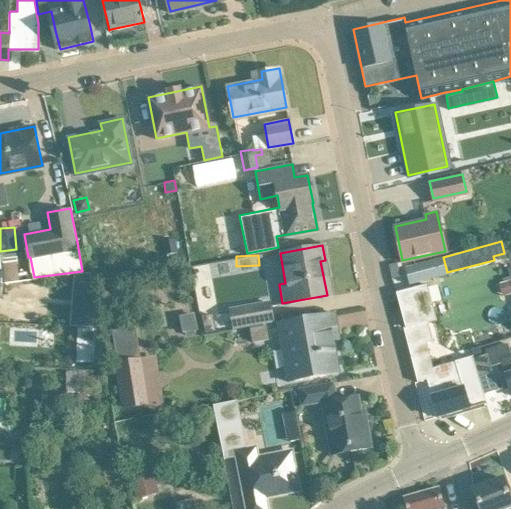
[(443,257),(405,267),(409,282),(447,272),(443,257)]
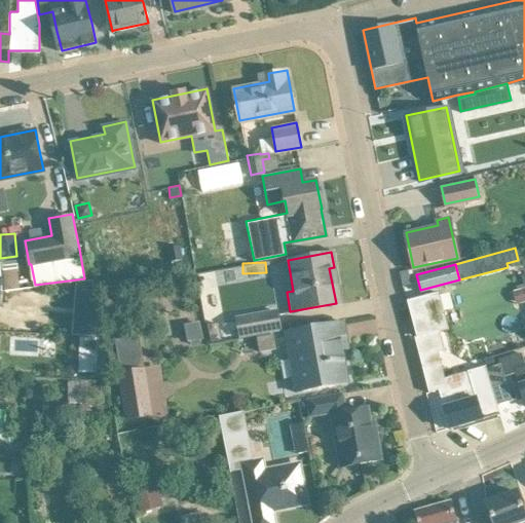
[(75,282),(74,296),(90,297),(91,283),(75,282)]
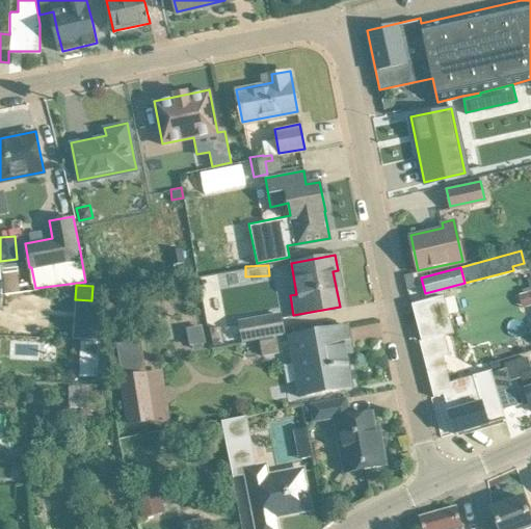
[(525,305),(530,303),(530,289),(522,291),(525,305)]
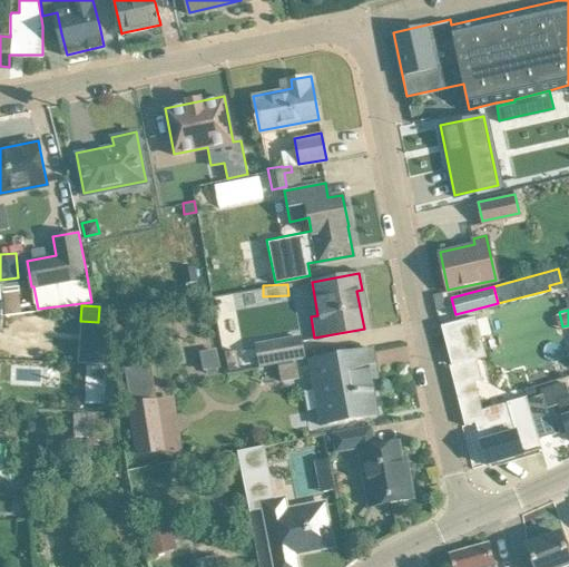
[(462,319),(441,324),(451,363),(449,363),(454,387),(464,423),(476,421),(488,462),(488,463),(535,449),(541,448),(538,438),(527,399),(527,397),(507,402),(482,409),(474,381),(482,379),(477,358),(486,355),(476,315),(462,319)]
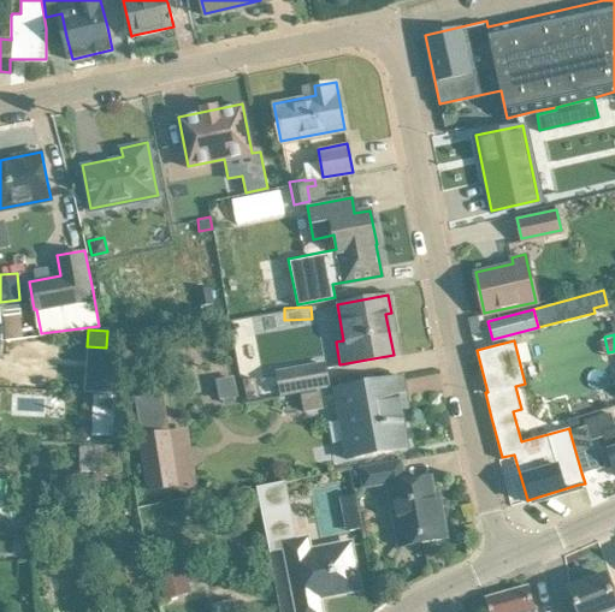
[(324,362),(278,370),(282,392),(329,384),(324,362)]
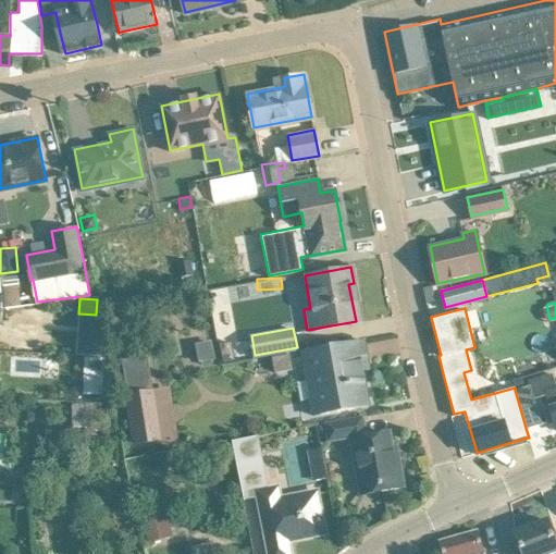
[(77,337),(76,351),(103,352),(104,339),(95,339),(77,337)]
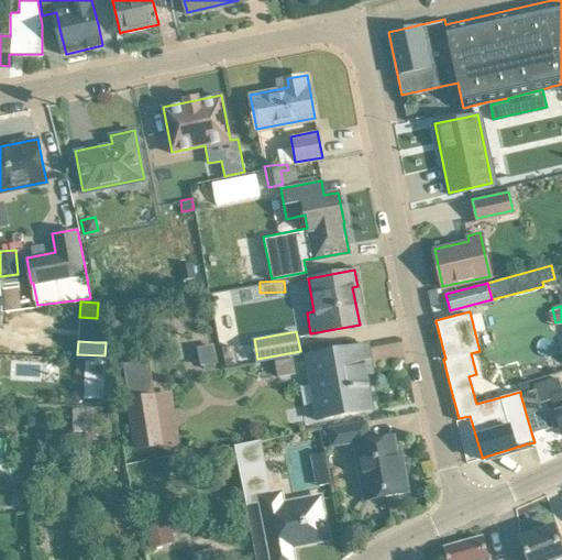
[(213,342),(197,346),(200,363),(216,361),(213,342)]
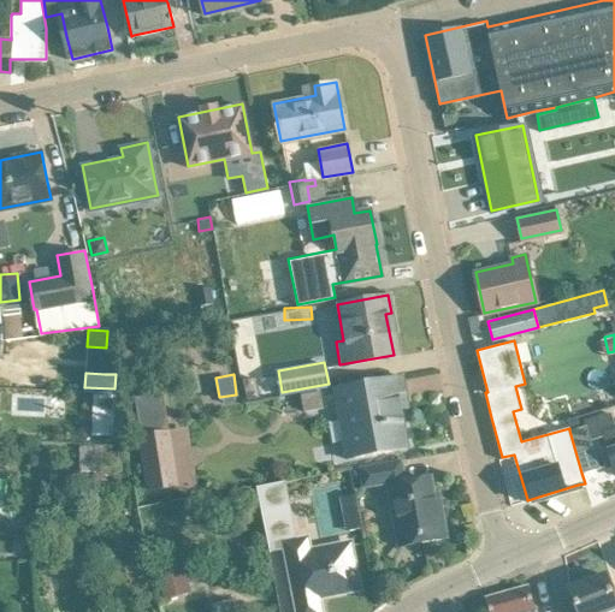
[(403,375),(335,387),(348,457),(408,446),(400,398),(407,397),(403,375)]
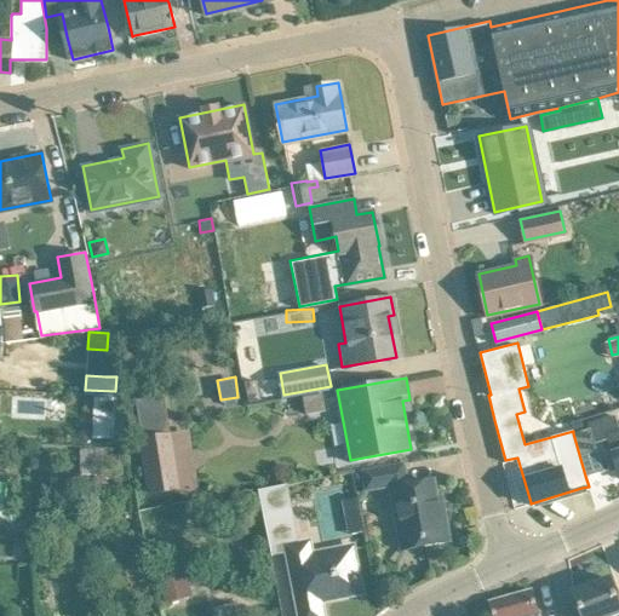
[(256,379),(244,381),(247,401),(259,398),(256,379)]
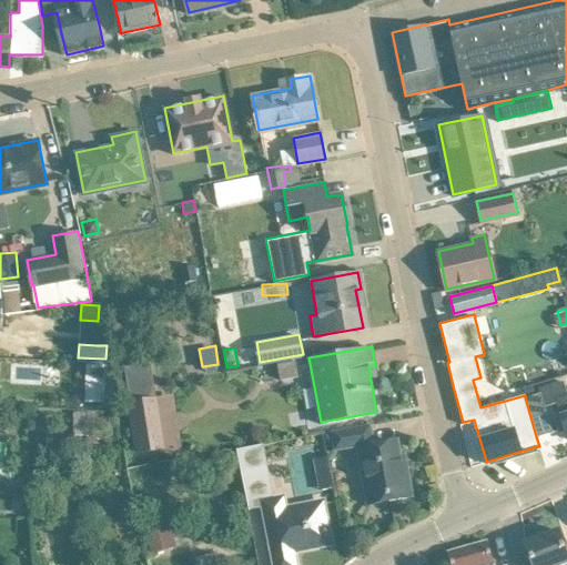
[(150,362),(124,366),(130,399),(127,400),(135,452),(164,447),(155,395),(150,362)]
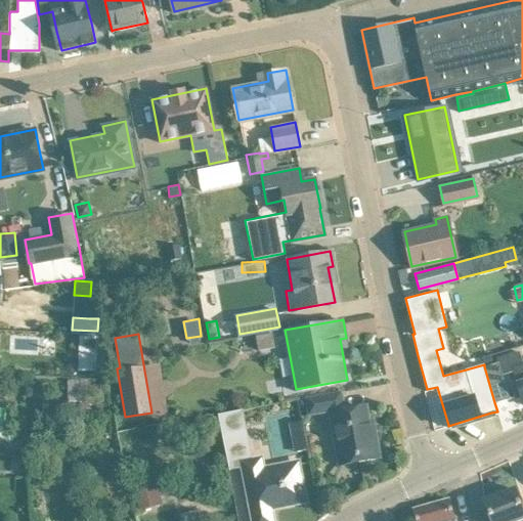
[(79,335),(79,348),(95,349),(96,335),(79,335)]
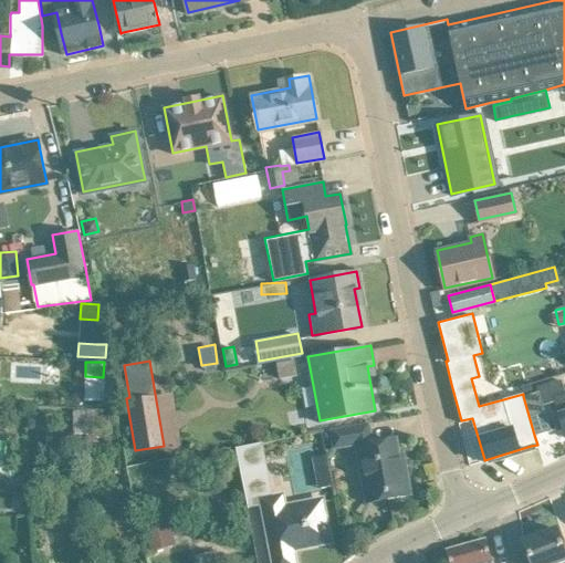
[(0,391),(11,391),(10,372),(0,372),(0,391)]
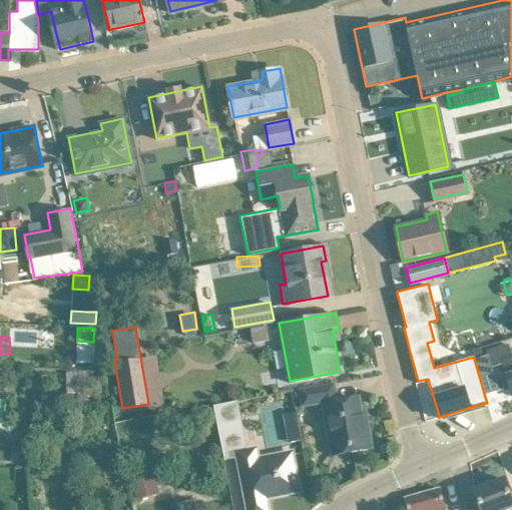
[(63,355),(65,341),(51,339),(49,353),(63,355)]
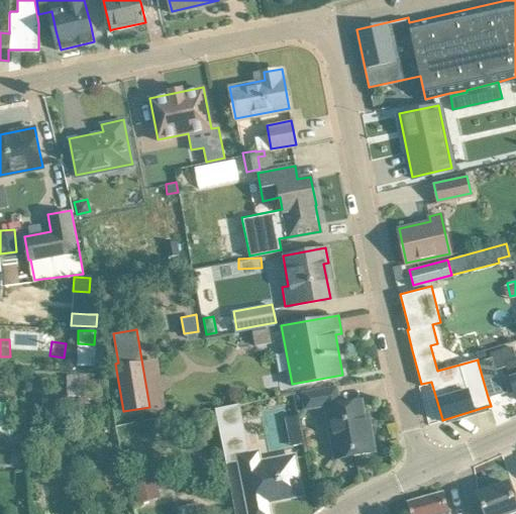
[(478,362),(488,397),(503,392),(497,373),(496,368),(506,365),(510,377),(503,379),(507,391),(514,389),(515,396),(515,356),(515,353),(513,347),(512,344),(490,350),(491,353),(492,357),(478,362)]
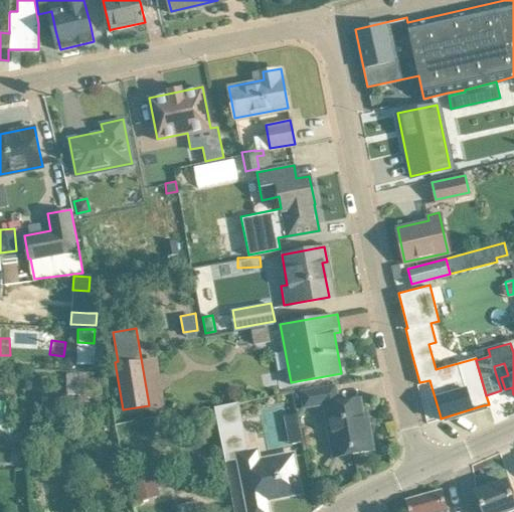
[(88,371),(65,371),(65,393),(77,393),(77,400),(87,400),(87,393),(88,393),(88,371)]
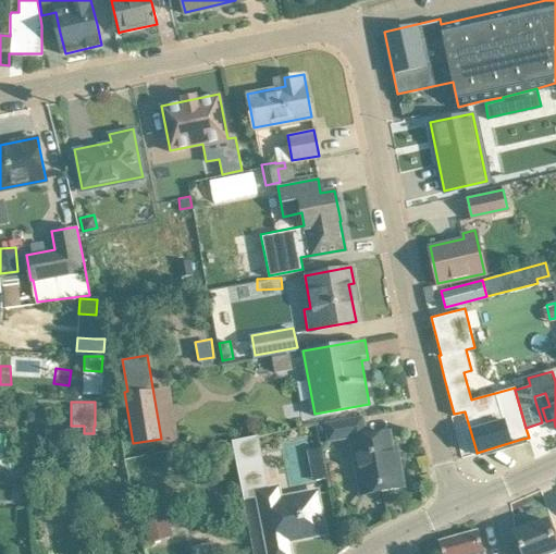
[(325,421),(329,439),(350,435),(360,493),(382,489),(382,484),(402,481),(398,458),(394,458),(388,430),(366,434),(362,415),(325,421)]
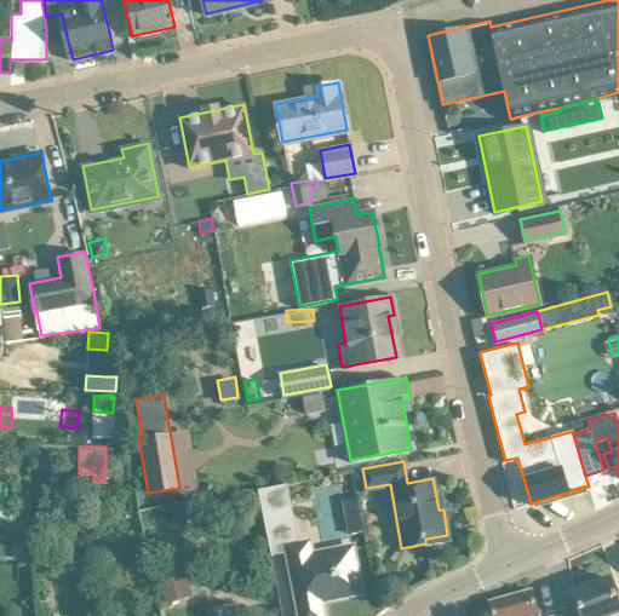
[(264,488),(257,489),(270,553),(285,551),(298,547),(297,539),(294,527),(286,483),(264,488)]
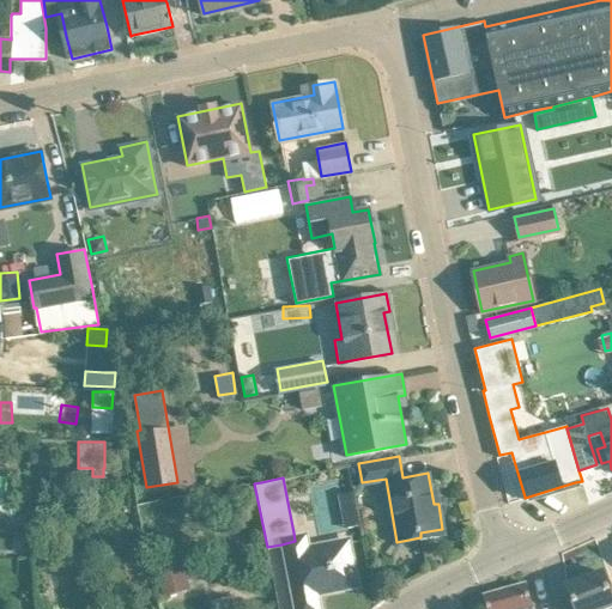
[(0,498),(0,522),(5,525),(17,509),(0,498)]
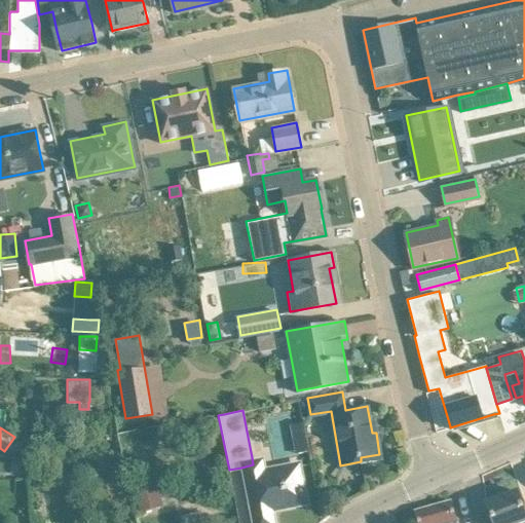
[(263,465),(245,470),(253,509),(255,522),(273,522),(271,509),(306,501),(303,481),(299,462),(264,470),(263,465)]
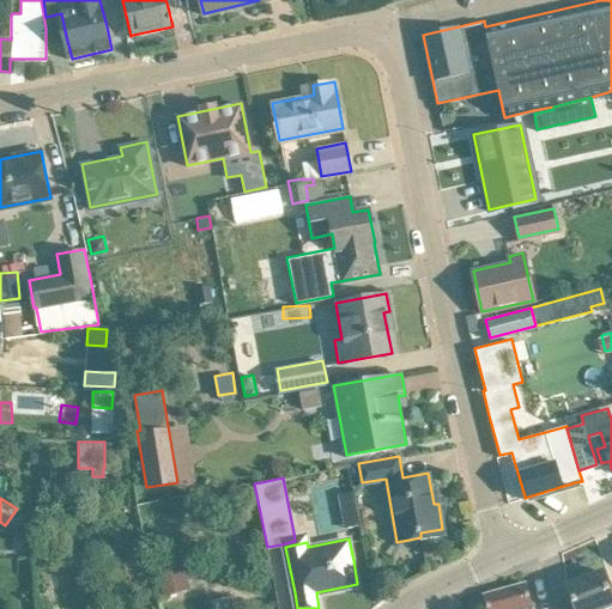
[(189,550),(155,556),(159,584),(187,578),(194,577),(189,550)]
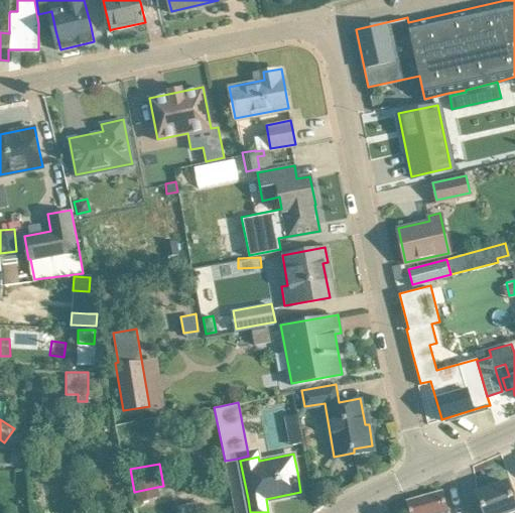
[(484,512),(514,512),(514,502),(514,499),(507,480),(476,491),(484,512)]
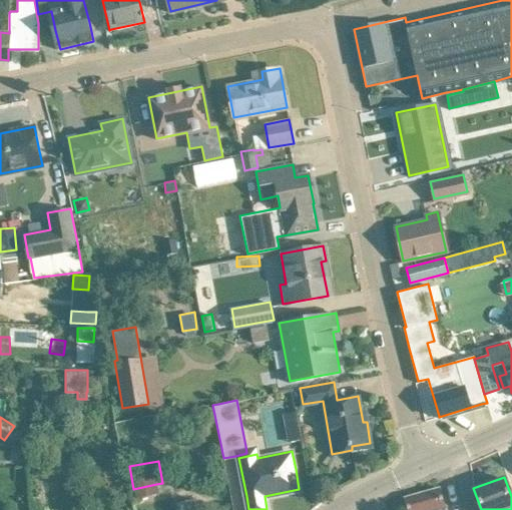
[(197,509),(195,497),(199,496),(196,482),(174,487),(179,509),(197,509)]
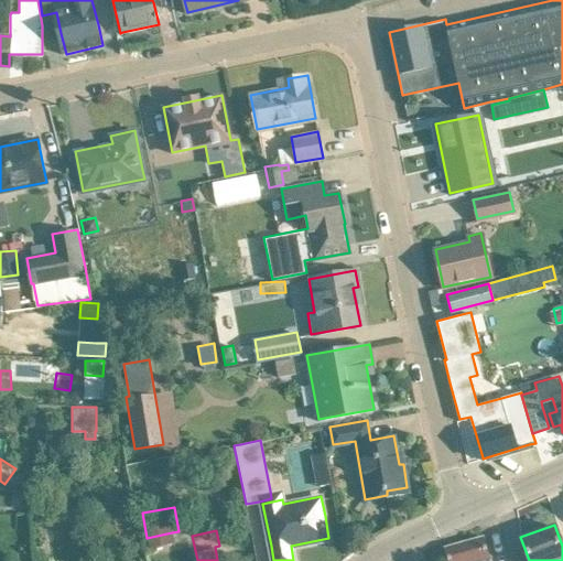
[(489,560),(483,536),(445,547),(448,560),(489,560)]
